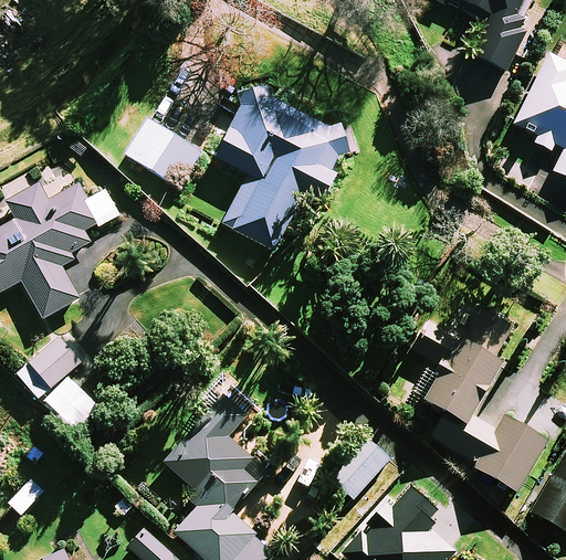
[(462,0),(470,3),(490,13),(471,54),(505,70),(524,29),(519,27),(531,0),(462,0)]
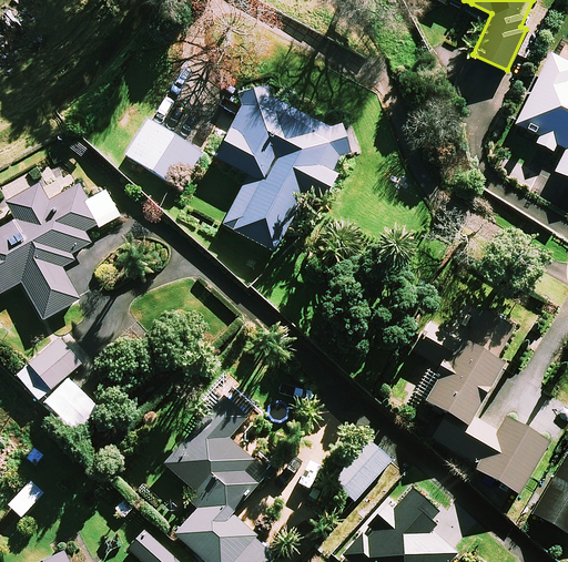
[(567,62),(549,53),(515,124),(538,135),(535,142),(551,150),(555,143),(566,147),(555,171),(567,177),(567,62)]
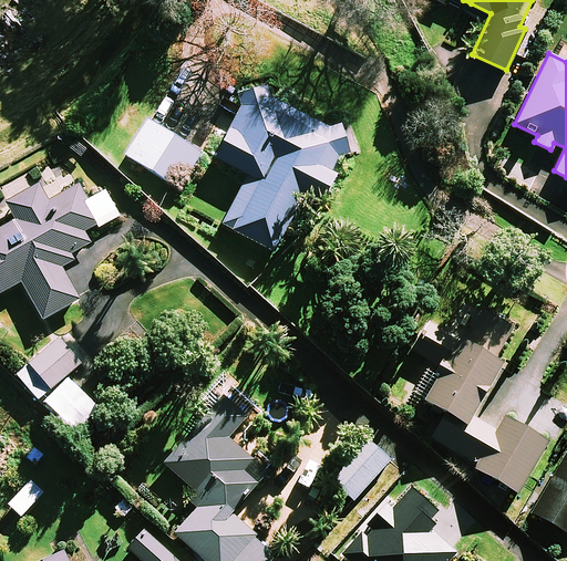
[(270,86),(244,73),(232,97),(243,102),(214,158),(247,175),(223,222),(272,248),(299,195),(320,206),(336,175),(329,172),(337,156),(349,152),(341,125),(333,128),(266,94),(270,86)]
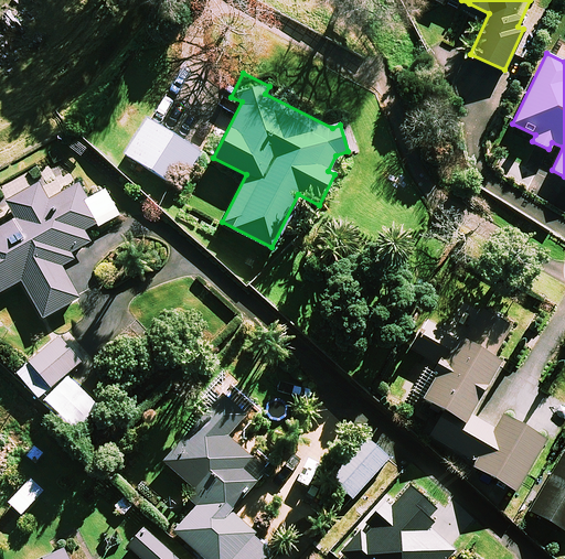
[(201,151),(148,117),(125,153),(178,186),(201,151)]
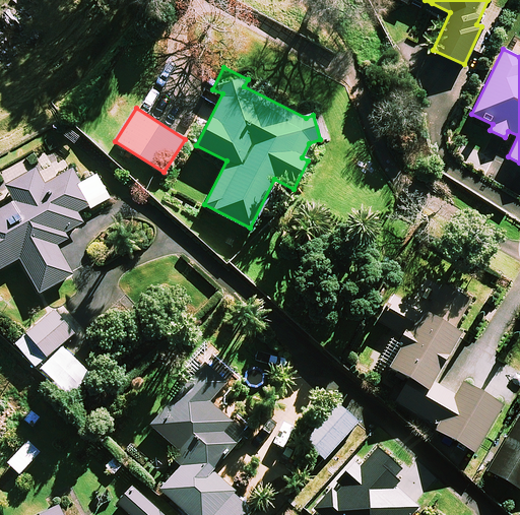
[(71,167),(61,173),(44,182),(36,167),(5,184),(10,192),(0,197),(0,267),(19,257),(40,292),(73,272),(57,245),(71,236),(68,230),(83,220),(78,212),(109,195),(96,173),(80,182),(71,167)]
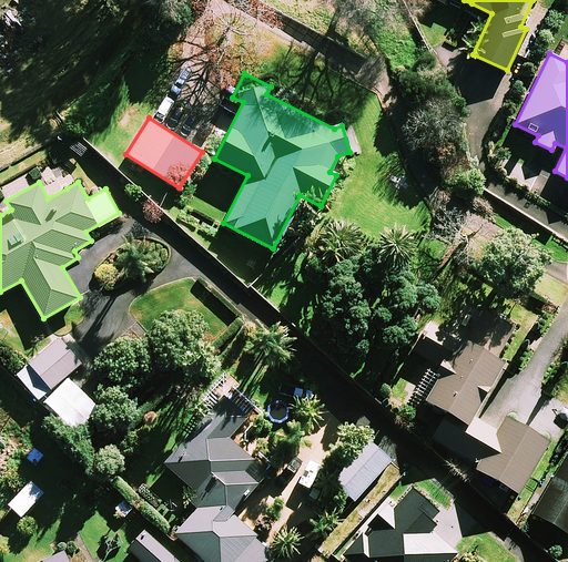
[(482,309),(465,339),(439,325),(402,390),(430,407),(442,414),(429,436),(476,463),(473,469),(518,494),(549,440),(500,412),(494,425),(475,414),(503,365),(493,359),(511,326),(482,309)]
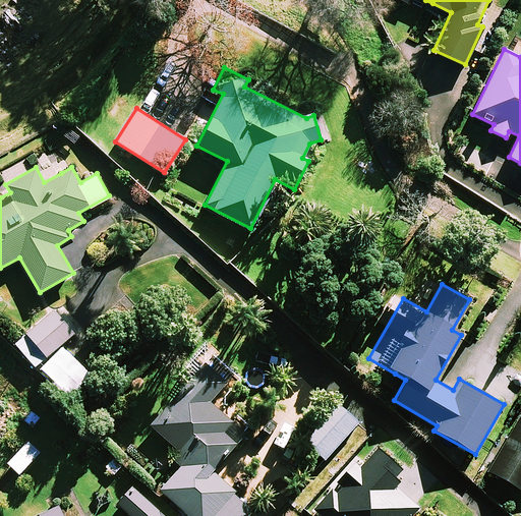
[(52,308),(16,341),(14,343),(36,366),(39,364),(67,396),(90,375),(60,344),(73,332),(52,308)]
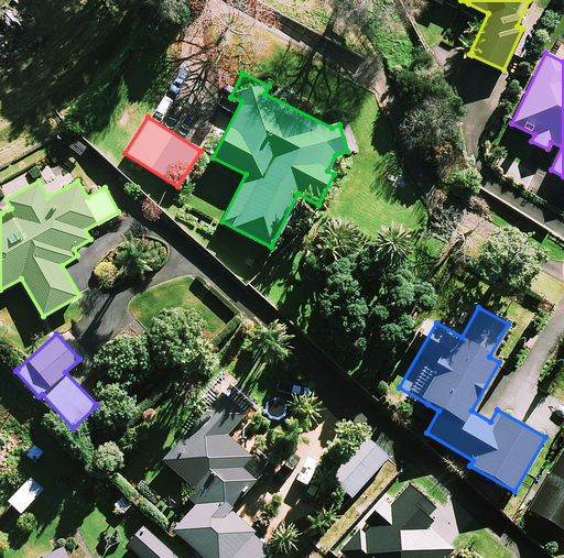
[(248,409),(225,389),(162,460),(203,494),(172,529),(205,557),(264,557),(277,545),(232,506),(268,467),(228,433),(248,409)]
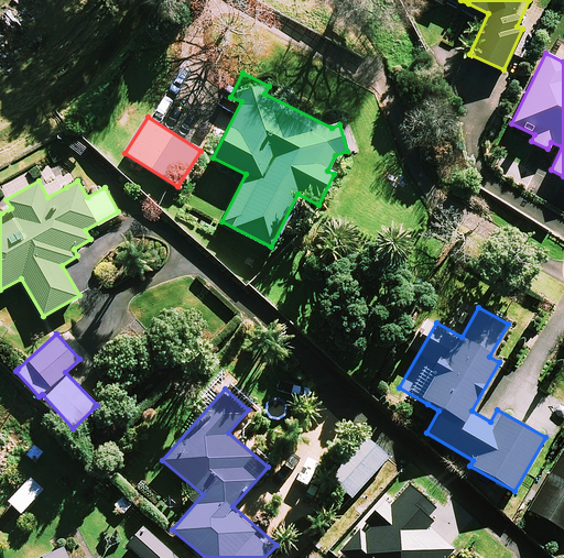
[(563,445),(528,509),(563,529),(563,445)]
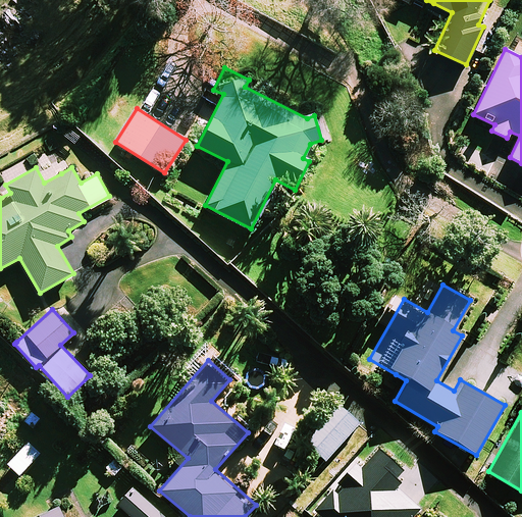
[(40,451),(29,440),(7,463),(19,473),(40,451)]
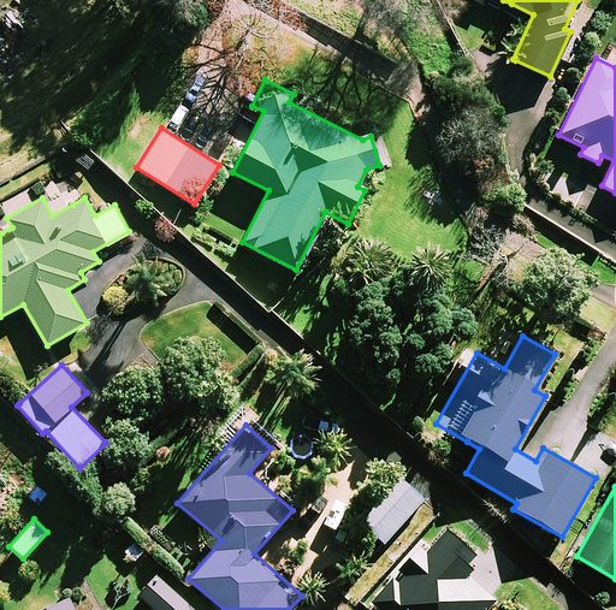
[(196,609),(157,574),(138,593),(157,609),(196,609)]
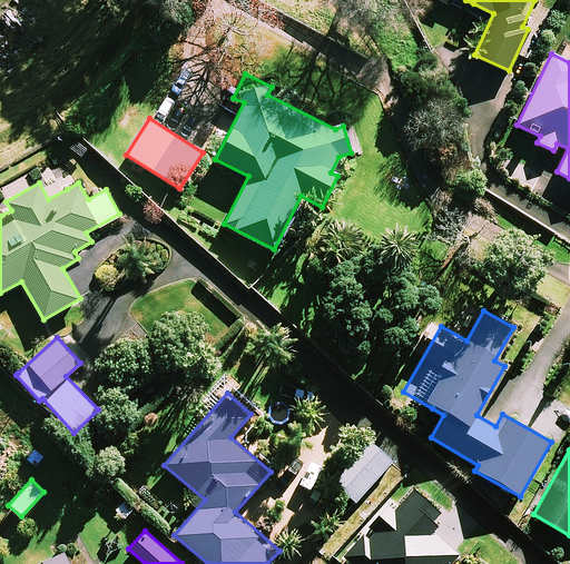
[(70,563),(65,551),(38,563),(70,563)]
